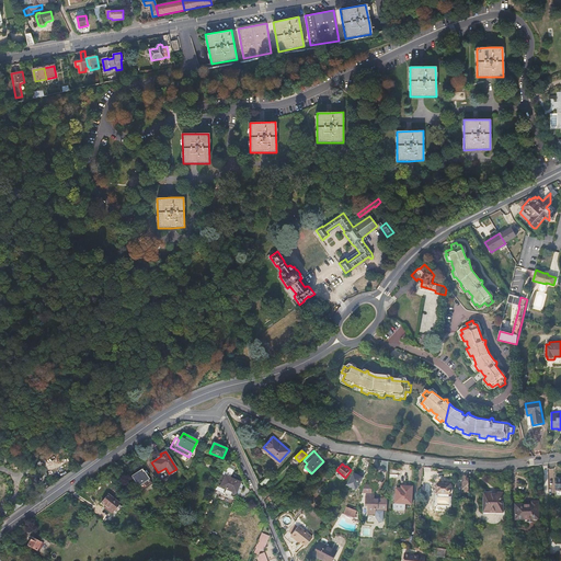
[(130,477),(138,487),(142,483),(145,487),(150,483),(148,480),(148,479),(141,469),(130,477)]
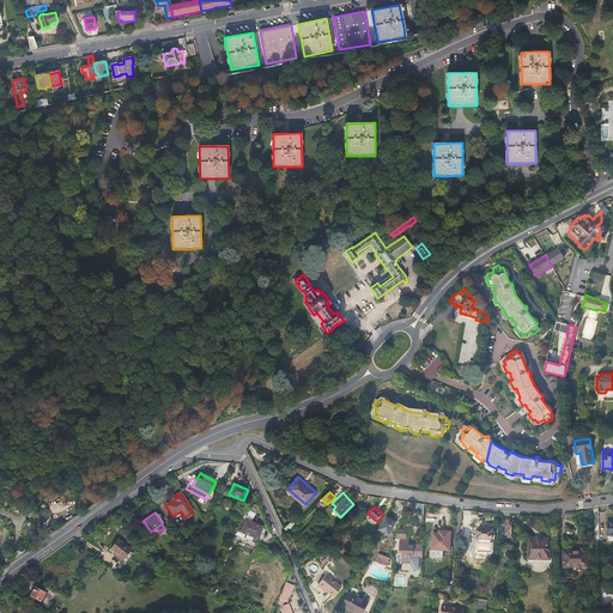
[(176,525),(184,520),(180,513),(171,517),(176,525)]
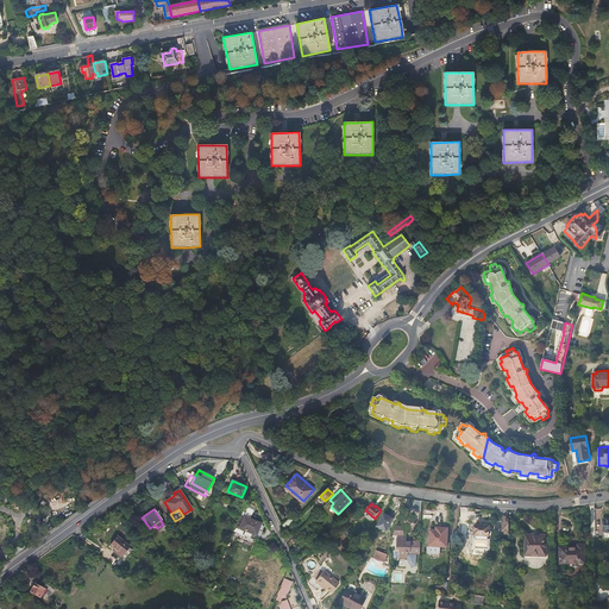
[(394,519),(383,513),(377,527),(387,532),(394,519)]
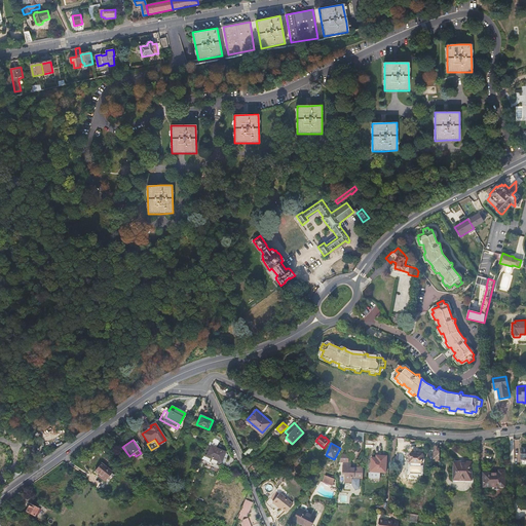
[(225,452),(208,445),(202,454),(221,462),(225,452)]
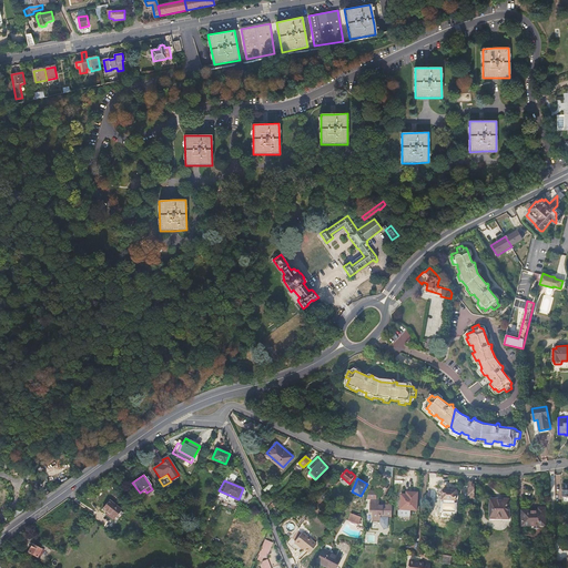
[(456,490),(444,489),(443,498),(456,499),(456,490)]
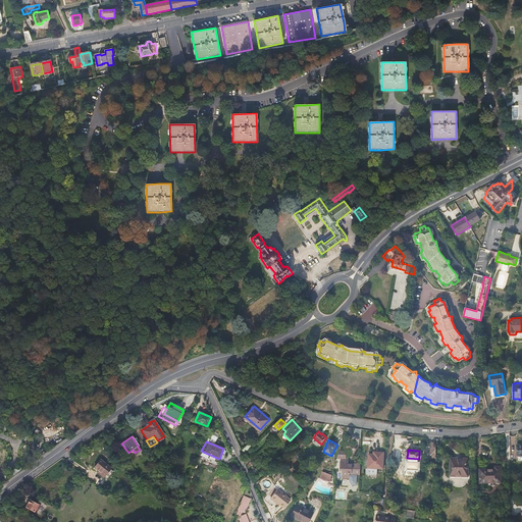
[(360,475),(361,475),(361,465),(361,464),(350,464),(350,461),(347,461),(347,454),(340,452),(337,459),(342,460),(342,470),(344,470),(344,472),(344,480),(351,480),(351,475),(360,475)]
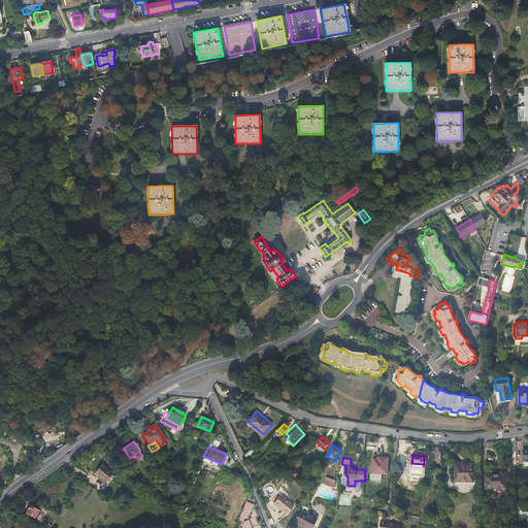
[(382,459),(374,459),(373,471),(383,472),(383,473),(388,474),(389,458),(382,457),(382,459)]
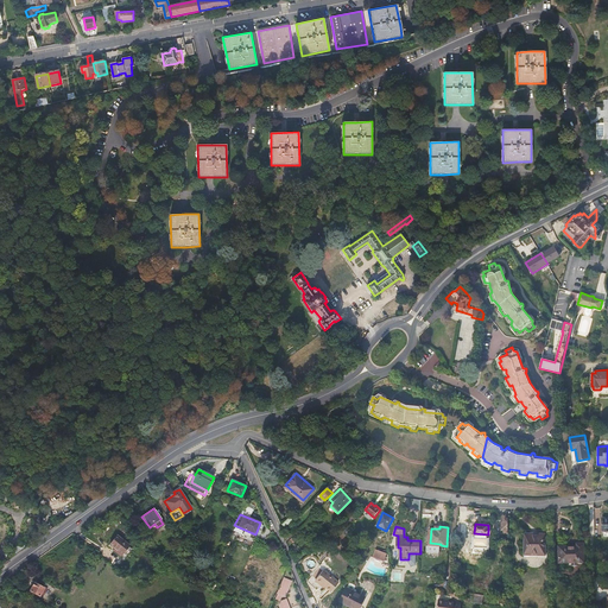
[(545,533),(525,532),(524,555),(544,556),(545,533)]
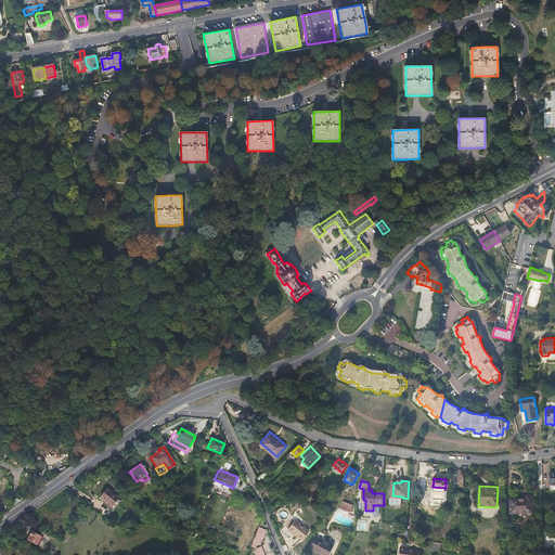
[(106,489),(100,497),(106,502),(105,503),(111,507),(118,498),(106,489)]
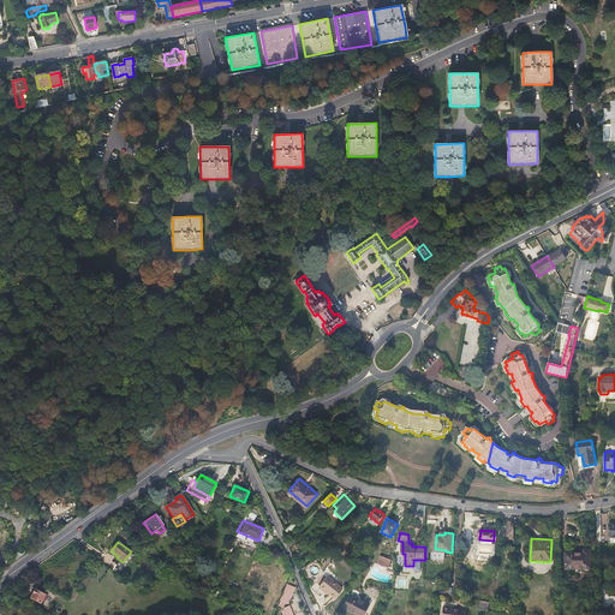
[(583,553),(566,553),(566,569),(591,569),(591,550),(583,550),(583,553)]
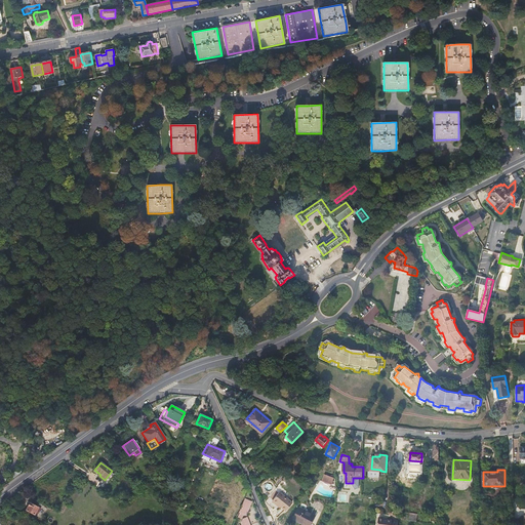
[(334,479),(335,476),(332,476),(331,477),(324,475),(322,481),(332,484),(334,479)]
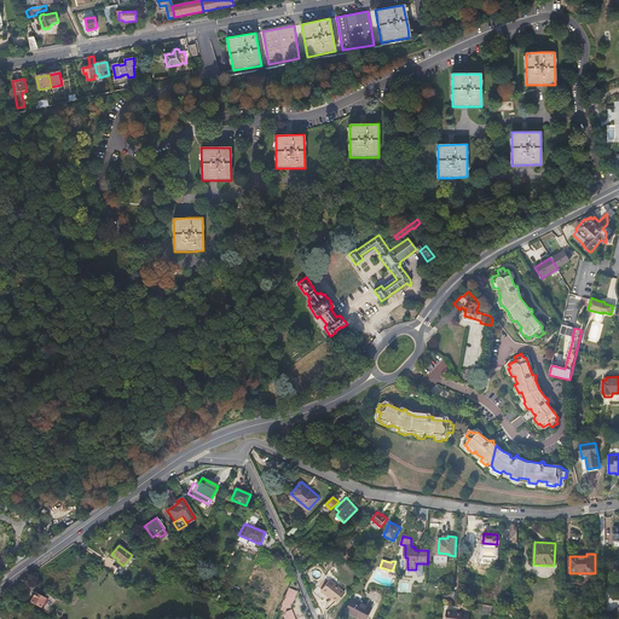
[(427,573),(427,563),(416,563),(416,570),(422,577),(427,573)]
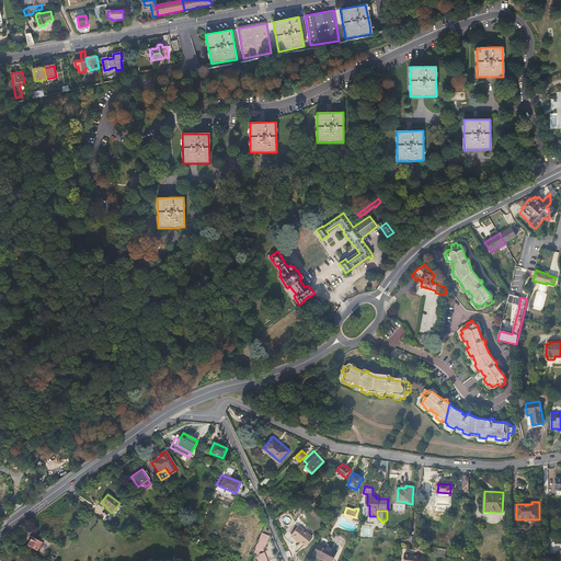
[(298,526),(292,535),(306,547),(312,538),(298,526)]
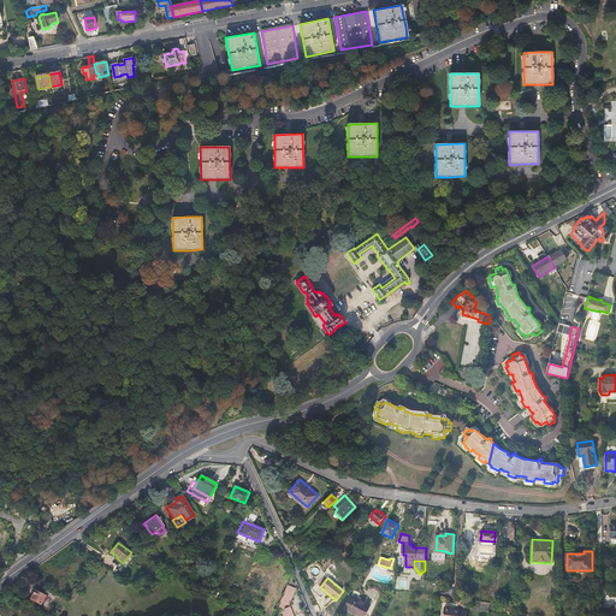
[(35,590),(30,598),(40,603),(45,594),(43,593),(46,590),(39,585),(36,590),(35,590)]
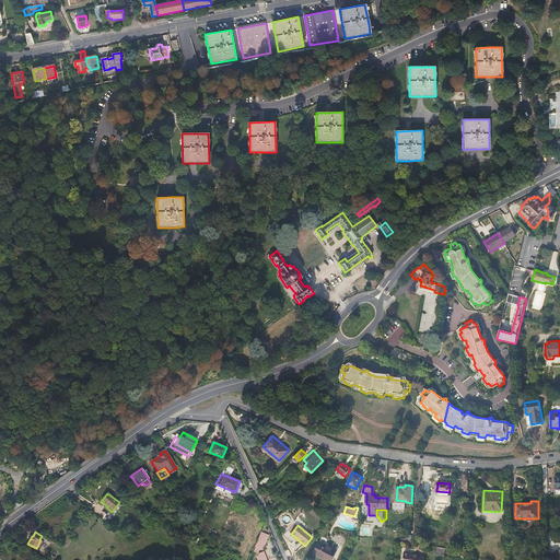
[(269,535),(261,532),(255,547),(256,547),(254,551),(258,553),(260,549),(263,550),(269,535)]
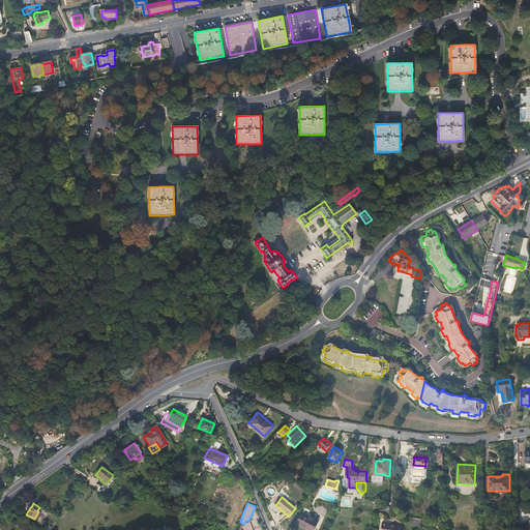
[(63,506),(59,516),(63,518),(68,508),(63,506)]
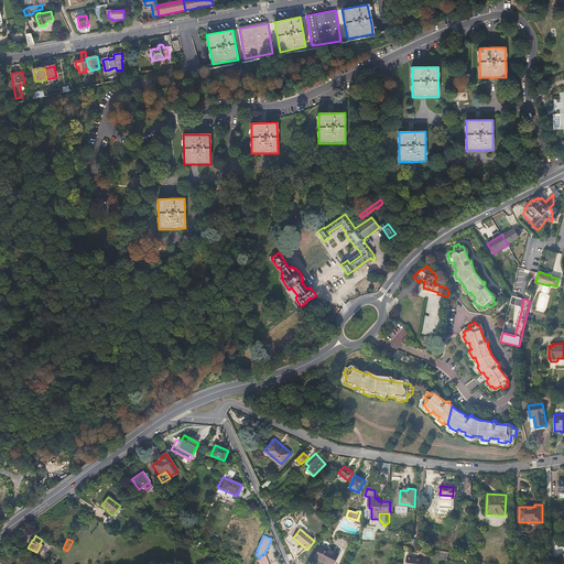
[(333,563),(338,554),(322,546),(316,557),(326,562),(327,561),(329,562),(328,563),(333,563)]
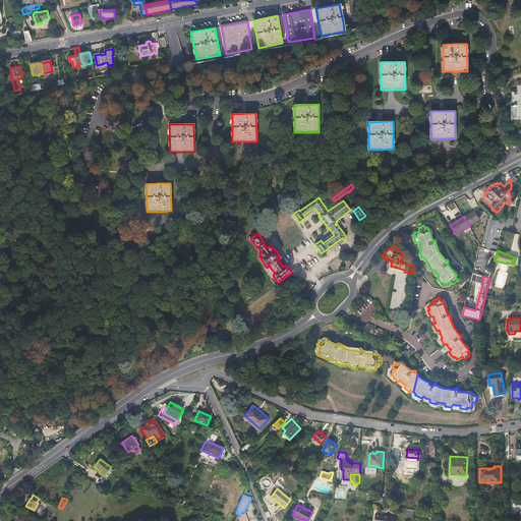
[(413,518),(414,511),(405,509),(404,517),(413,518)]
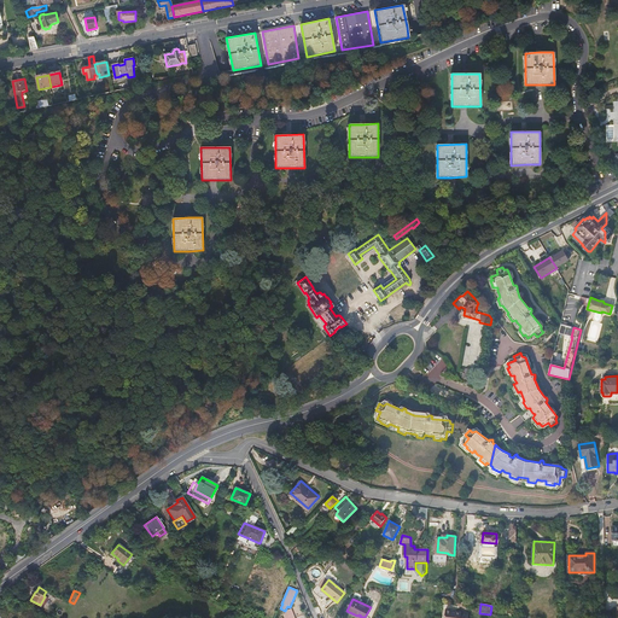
[(468,617),(470,611),(462,611),(461,611),(453,610),(453,608),(447,607),(447,614),(444,614),(443,617),(468,617)]
